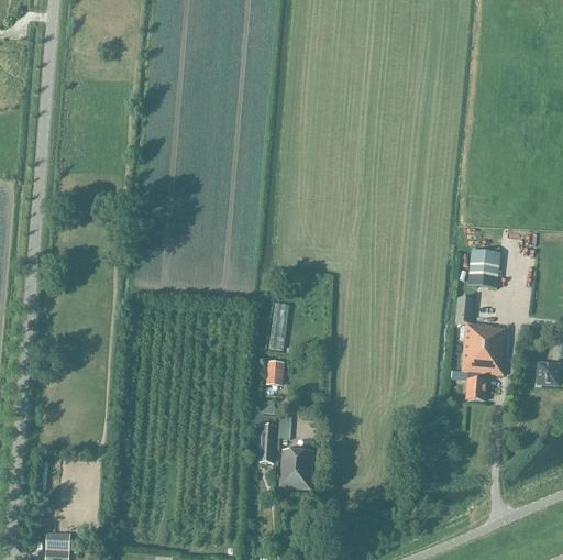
[(500,252),(472,249),(467,285),(497,288),(500,252)]
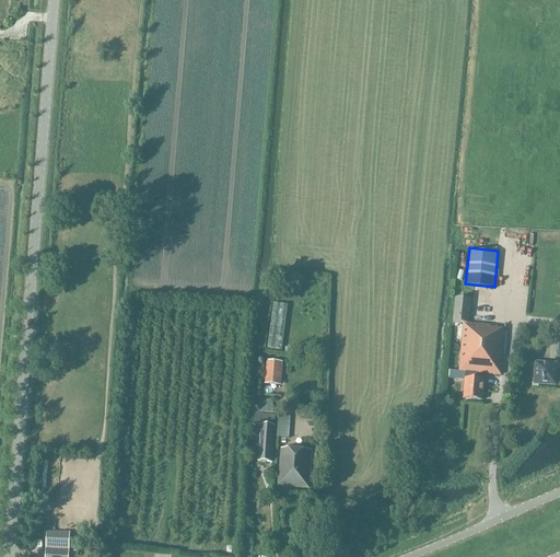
[(463,321),(468,322),(470,297),(455,296),(453,320),(463,321)]
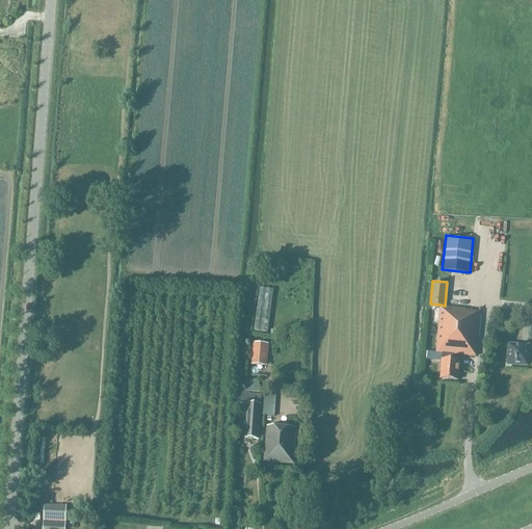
[(267,331),(273,287),(260,285),(254,328),(267,331)]
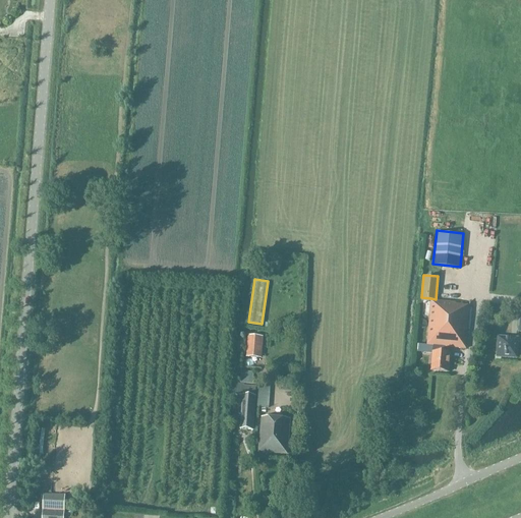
[(430,298),(426,342),(433,343),(444,344),(465,345),(468,303),(454,302),(455,300),(436,299),(430,298)]
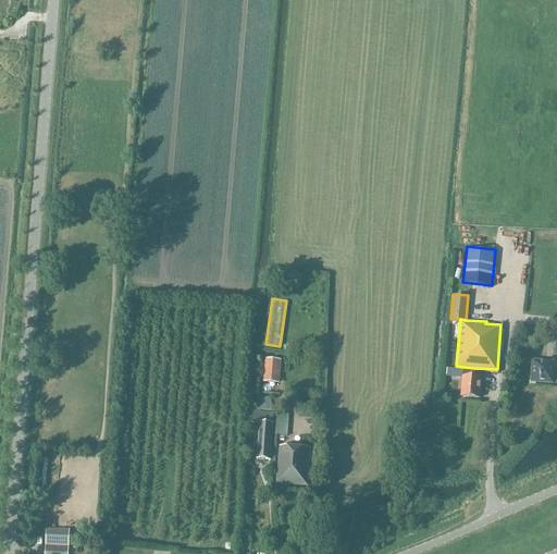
[(281,381),(282,358),(265,357),(264,380),(281,381)]
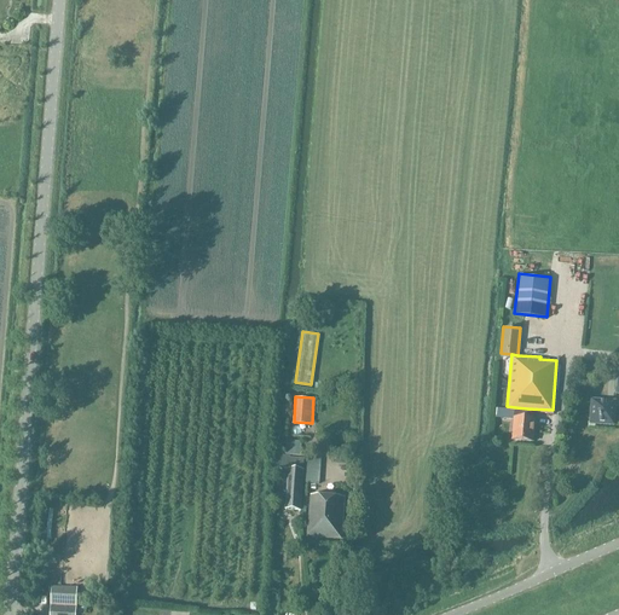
[(614,423),(615,399),(593,398),(590,421),(614,423)]
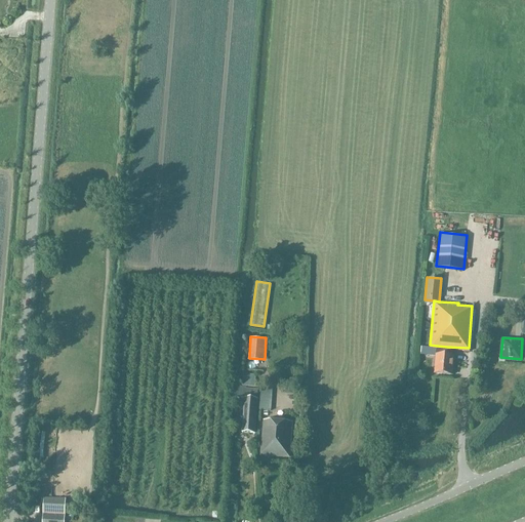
[(447,347),(437,346),(437,353),(435,353),(434,371),(452,372),(453,354),(446,354),(447,347)]
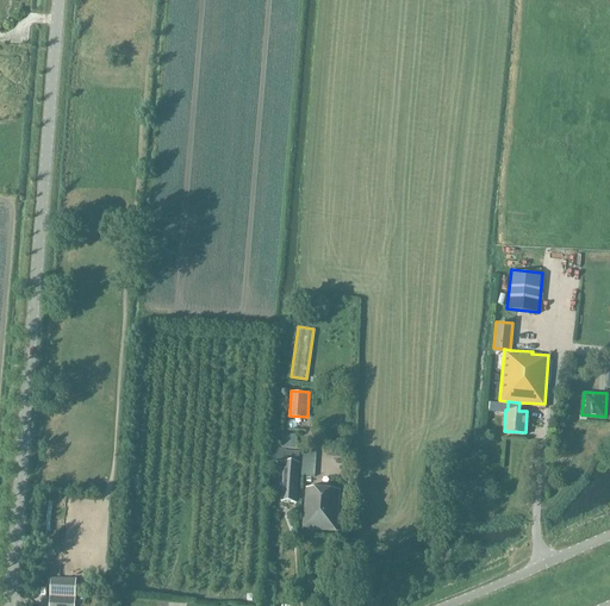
[(298,461),(285,460),(282,498),(297,499),(298,461)]
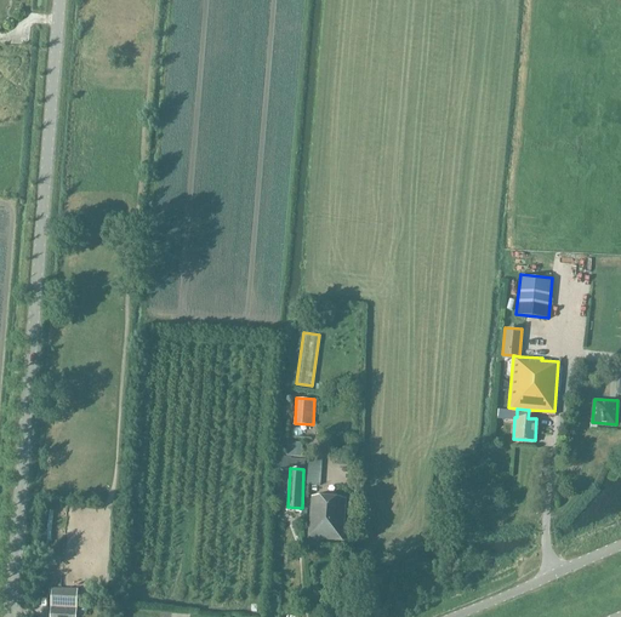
[(342,540),(346,497),(312,495),(308,536),(342,540)]
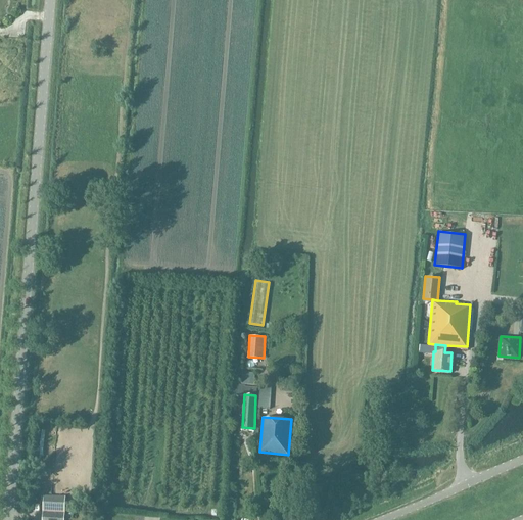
[(43,519),(63,519),(65,497),(45,495),(43,519)]
